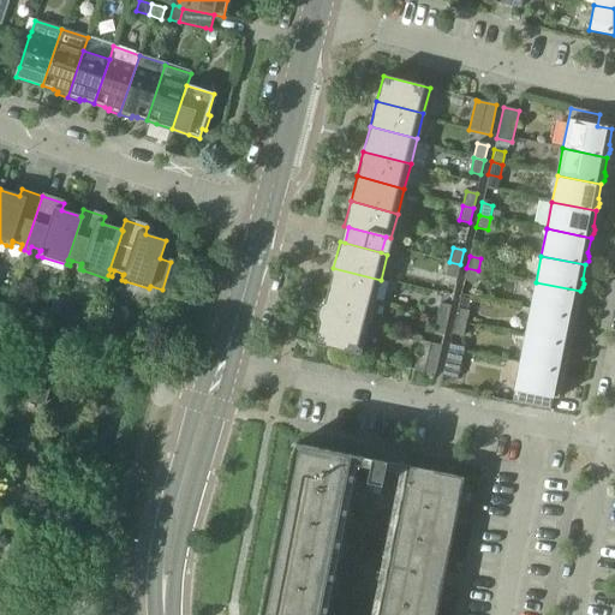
[(460,264),(449,262),(447,276),(457,279),(460,264)]
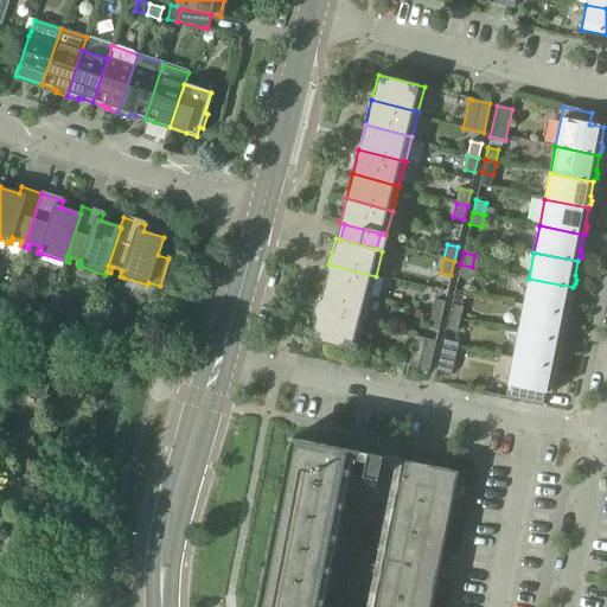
[(328,264),(323,289),(369,301),(376,276),(328,264)]
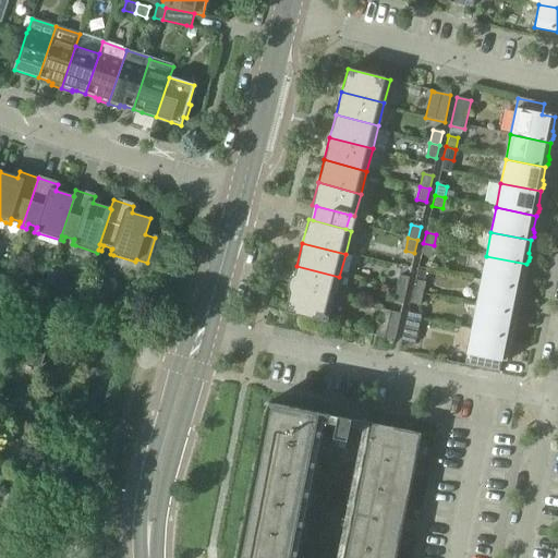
[(434,245),(423,243),(421,255),(431,257),(434,245)]
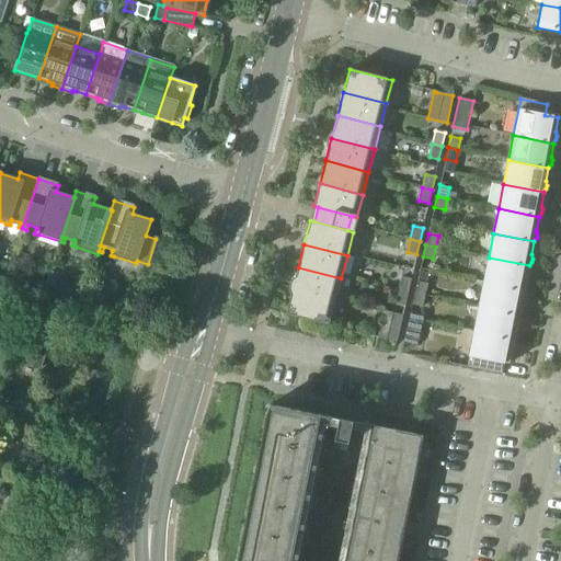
[(489,258),(483,283),(524,290),(524,289),(527,286),(527,283),(526,279),(529,265),(489,258)]
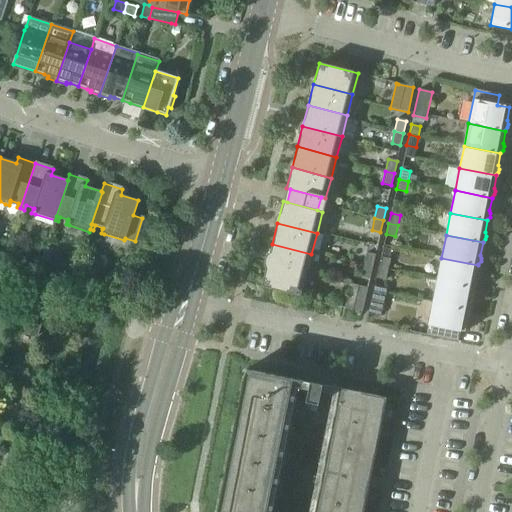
[(272,244),(266,266),(305,276),(311,254),(272,244)]
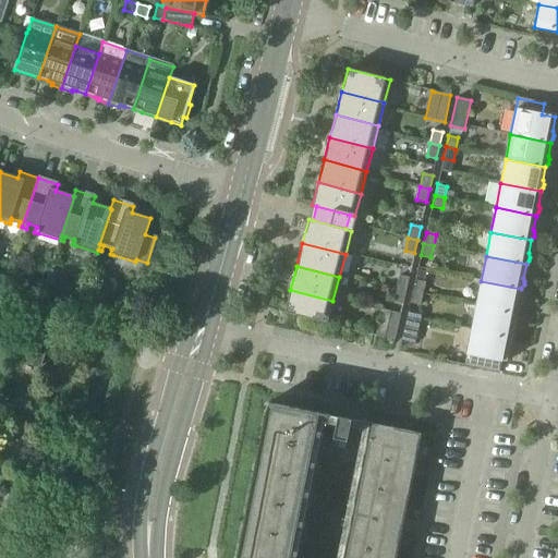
[(53,288),(58,274),(50,270),(45,286),(53,288)]
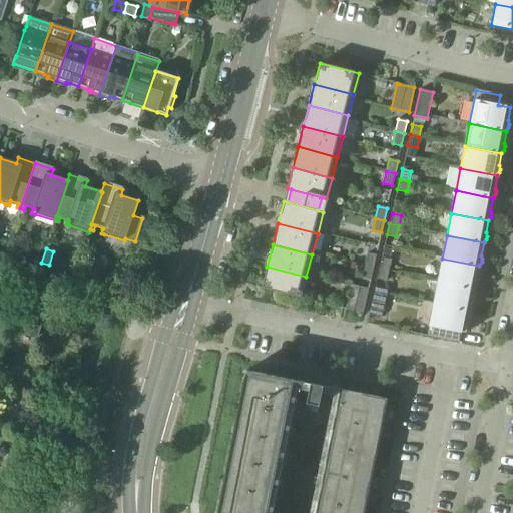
[(367,253),(364,266),(373,268),(376,255),(367,253)]
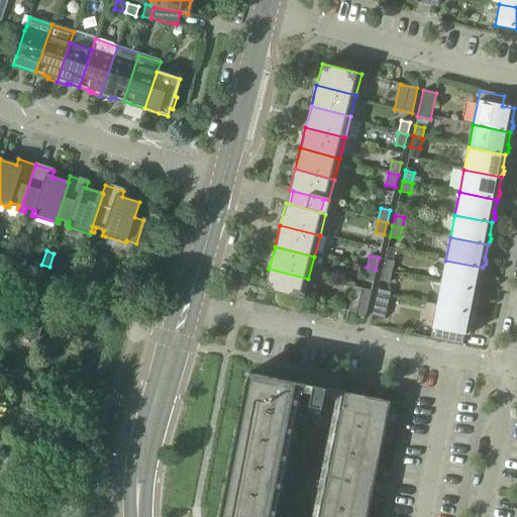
[(385,260),(382,271),(392,273),(394,262),(385,260)]
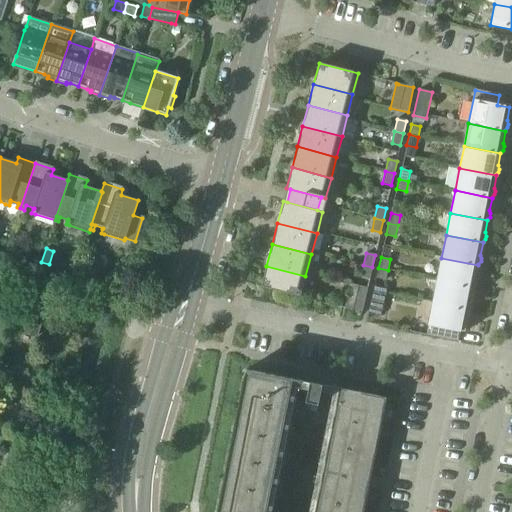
[(441,258),(437,280),(474,287),(474,286),(476,284),(477,280),(476,277),(478,265),(441,258)]
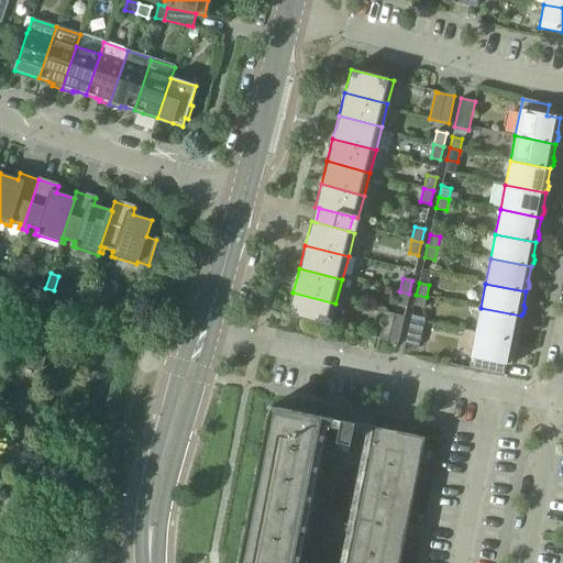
[(409,294),(399,291),(397,305),(406,307),(409,294)]
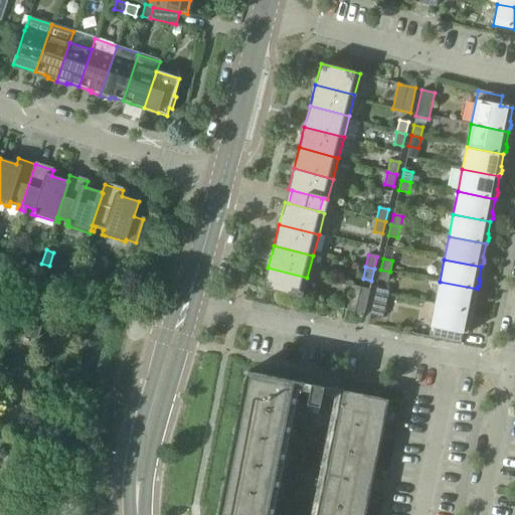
[(307,278),(268,268),(263,289),(302,299),(307,278)]
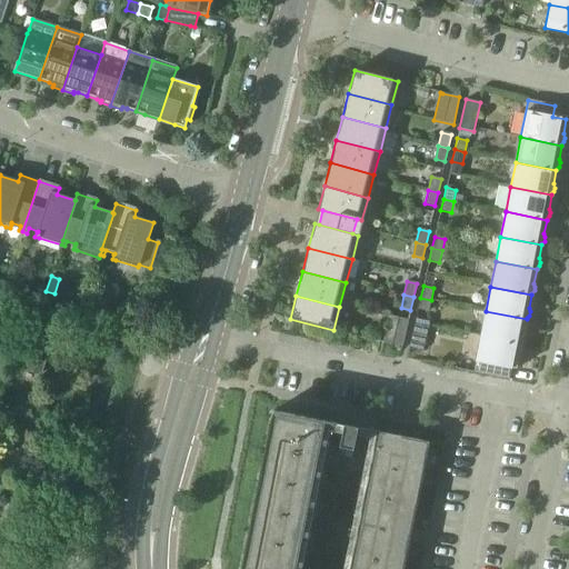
[(431,300),(420,298),(418,309),(428,311),(431,300)]
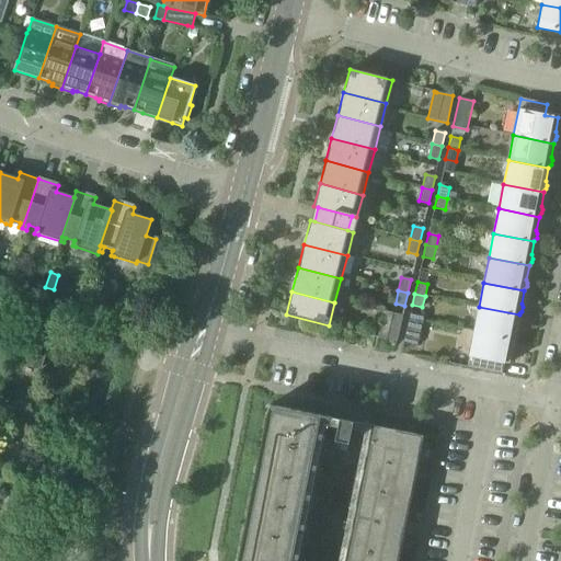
[(479,307),(473,331),(514,339),(517,335),(517,332),(516,328),(519,315),(479,307)]
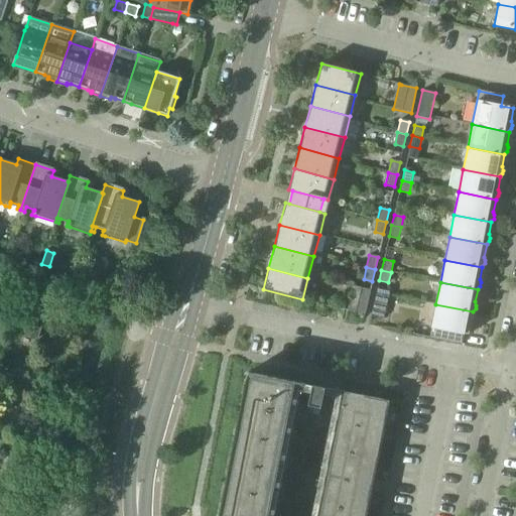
[(353,286),(347,310),(365,314),(370,290),(353,286)]
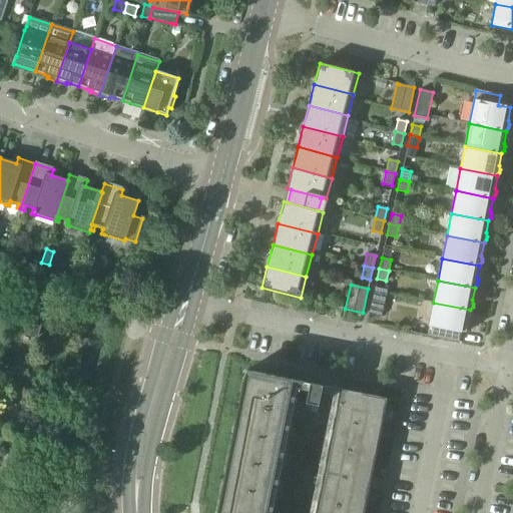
[(369,314),(381,317),(387,291),(375,288),(369,314)]
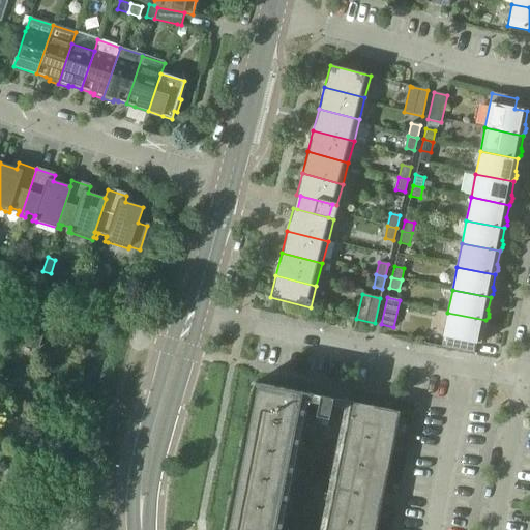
[(486,320),(447,313),(441,347),(474,353),(475,352),(473,352),(475,343),(481,344),(481,343),(483,340),(484,336),(483,333),(486,320)]
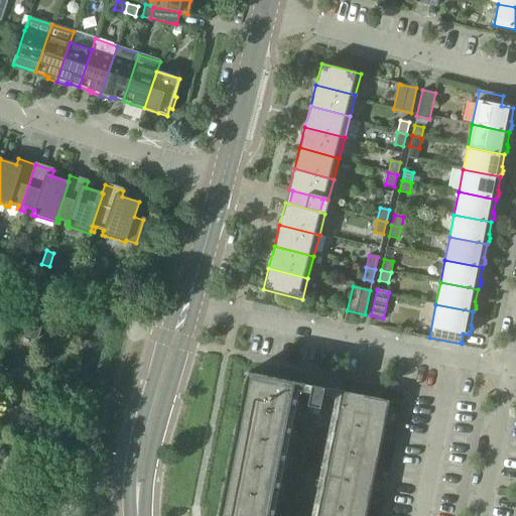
[(24,334),(36,339),(42,323),(29,318),(24,334)]
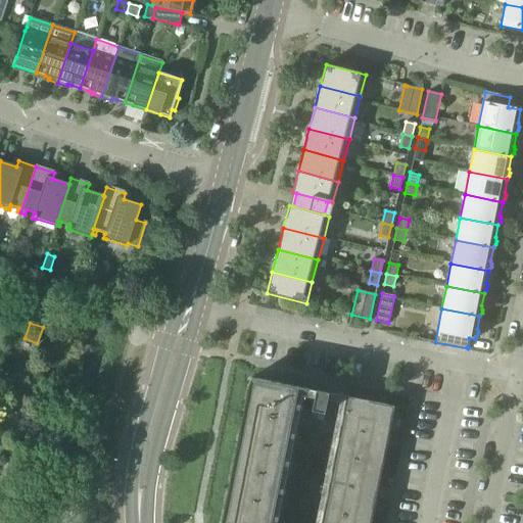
[(272,522),(299,387),(298,387),(250,378),(222,522),(272,522)]
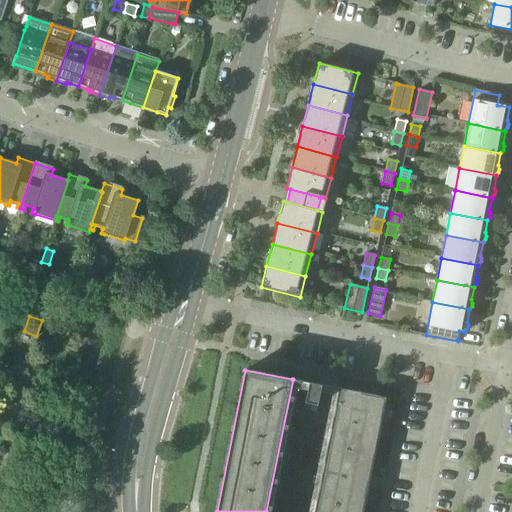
[(322,385),(309,383),(306,403),(305,410),(316,412),(317,405),(318,405),(322,385)]
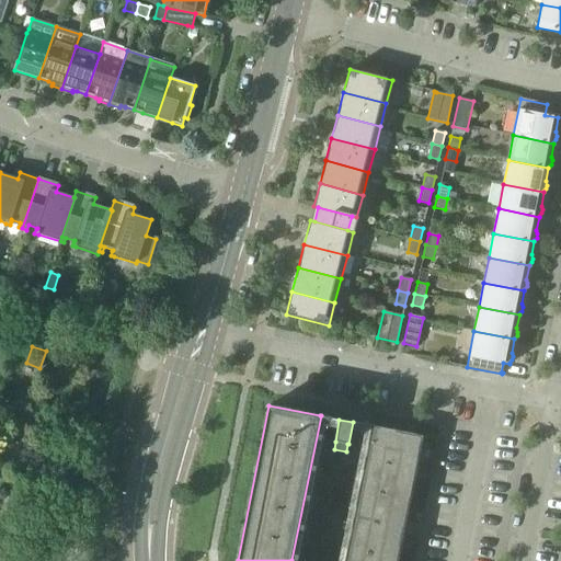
[(371,426),(371,427),(344,560),(398,560),(423,436),(371,426)]
